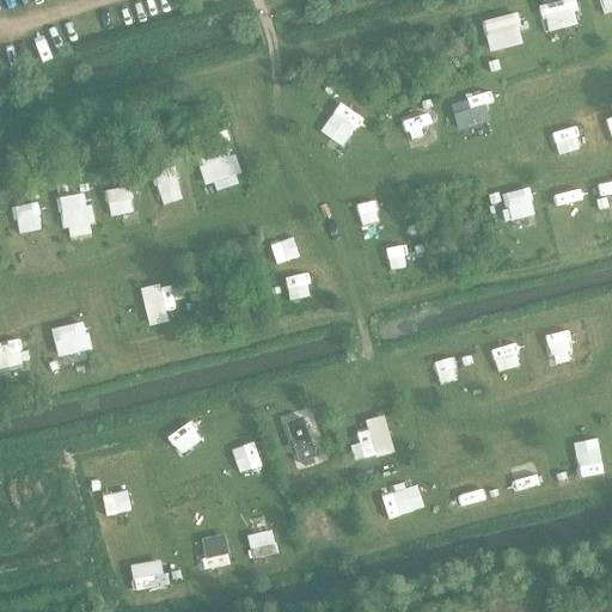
[(569,0),(544,4),(548,28),(575,23),(570,0),(569,0)]
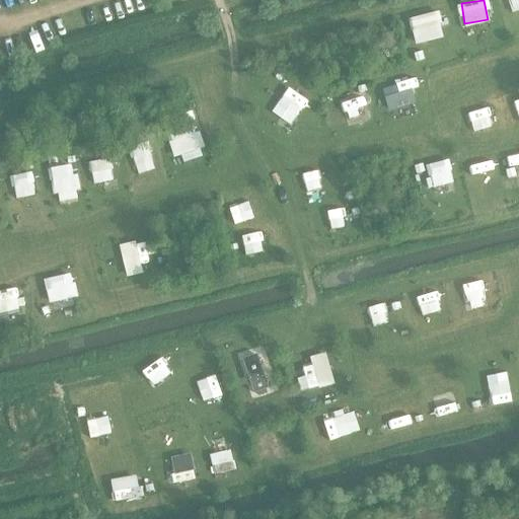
[(518,0),(510,0),(514,11),(518,9),(518,0)]
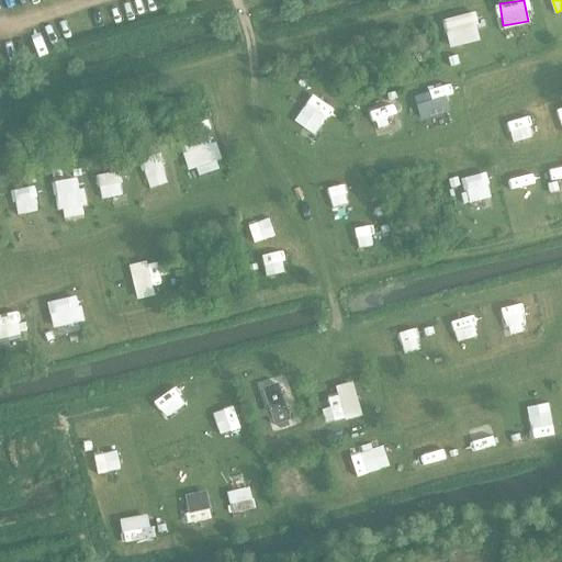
[(452,46),(483,40),(476,11),(446,18),(452,46)]
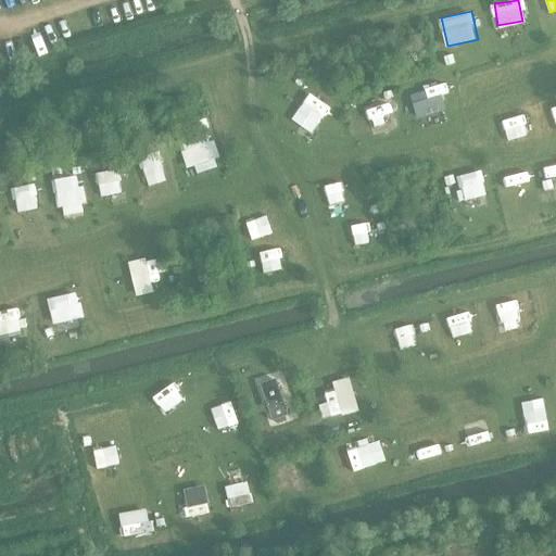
[(412,95),(418,117),(450,109),(443,83),(426,88),(427,91),(412,95)]
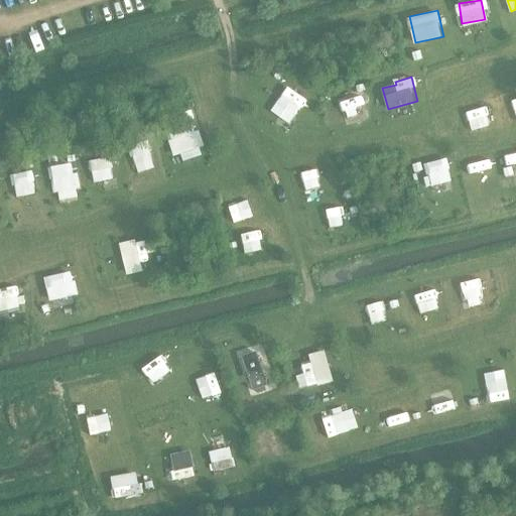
[(281,81),(267,103),(291,119),(305,97),(281,81)]
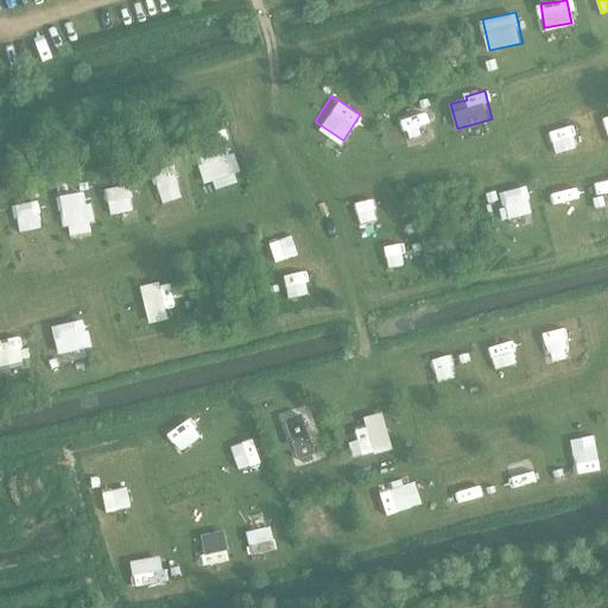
[(429,111),(401,118),(410,147),(437,140),(429,111)]
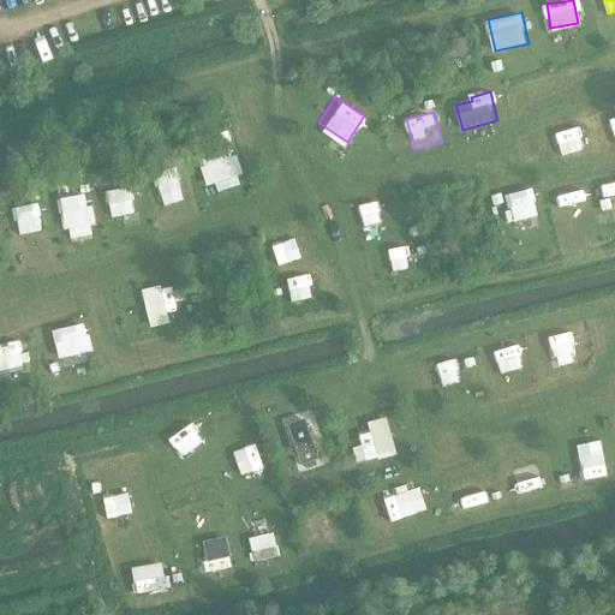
[(614,115),(601,121),(609,145),(614,143),(614,115)]
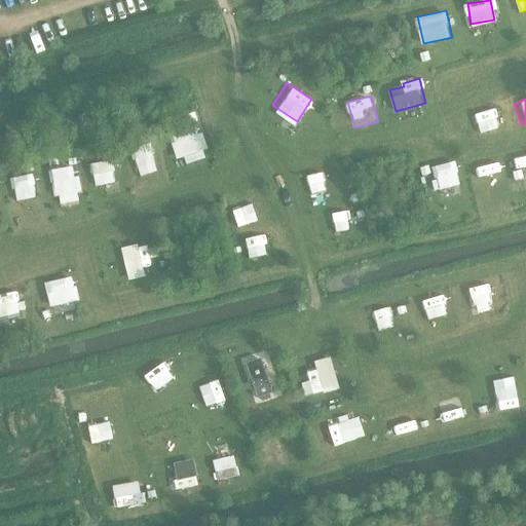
[(478,114),(484,133),(504,126),(499,108),(478,114)]
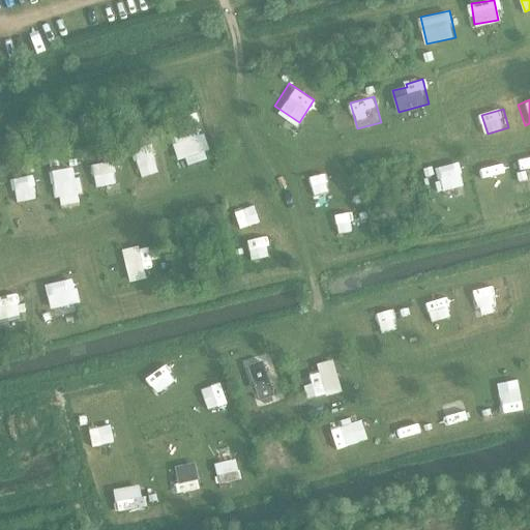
[(175,141),(180,158),(211,149),(205,131),(175,141)]
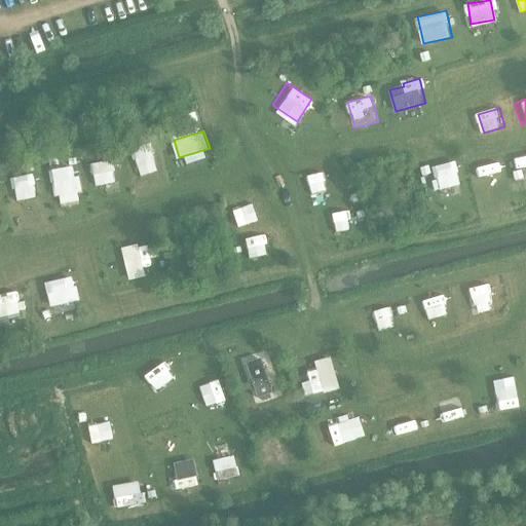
[(159,171),(152,145),(134,150),(142,176),(159,171)]
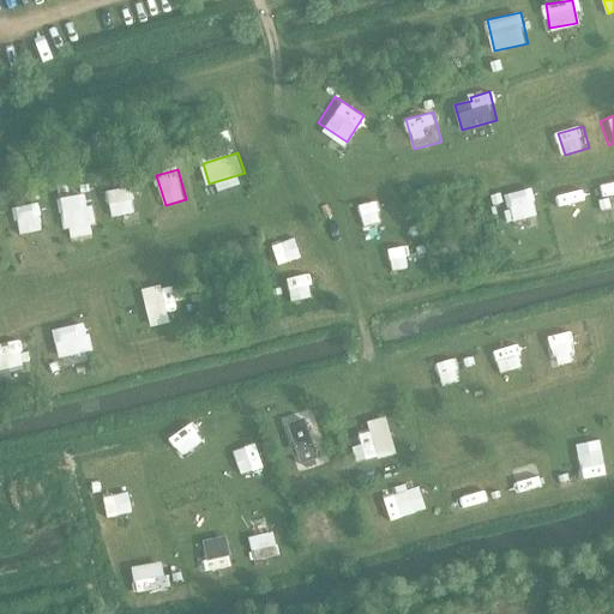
[(136,188),(110,188),(110,215),(136,214),(136,188)]
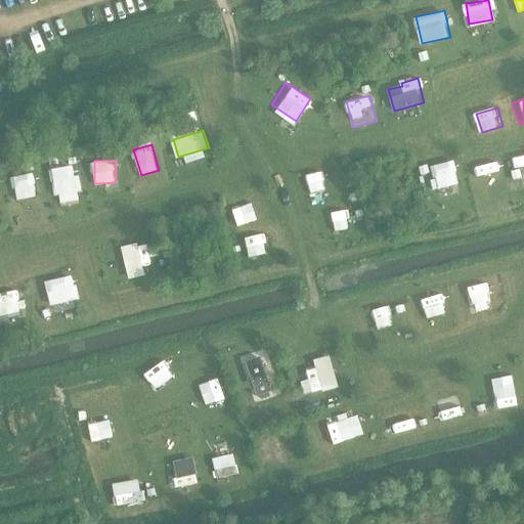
[(437,197),(461,193),(456,161),(434,163),(437,197)]
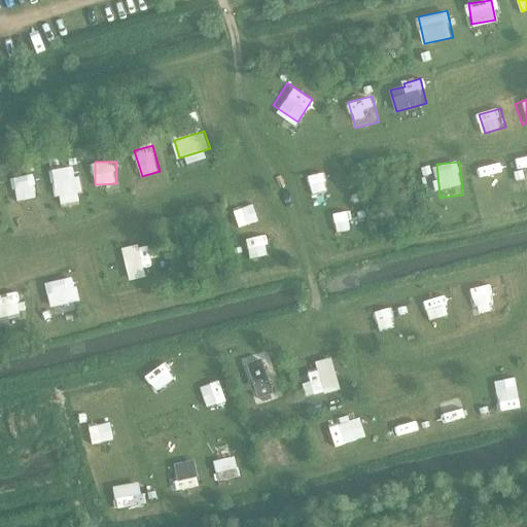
[(80,204),(78,169),(55,170),(56,197),(65,196),(65,205),(80,204)]
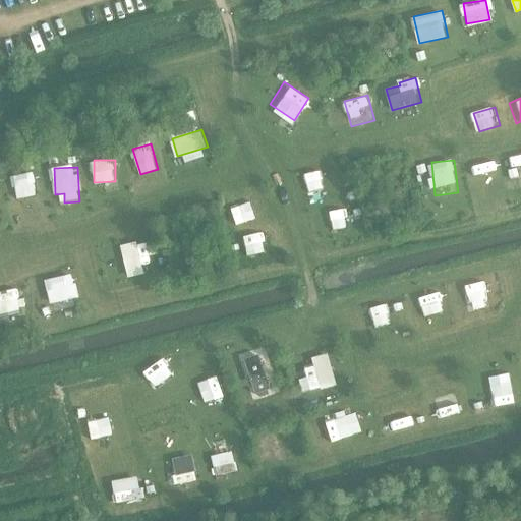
[(313,205),(328,200),(320,170),(304,174),(313,205)]
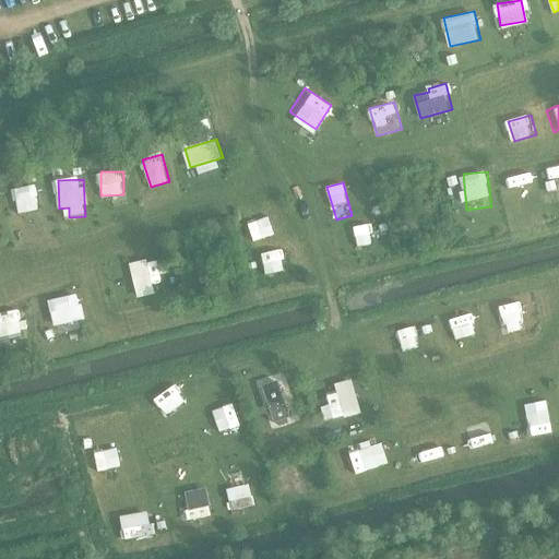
[(19,212),(40,210),(38,187),(16,189),(19,212)]
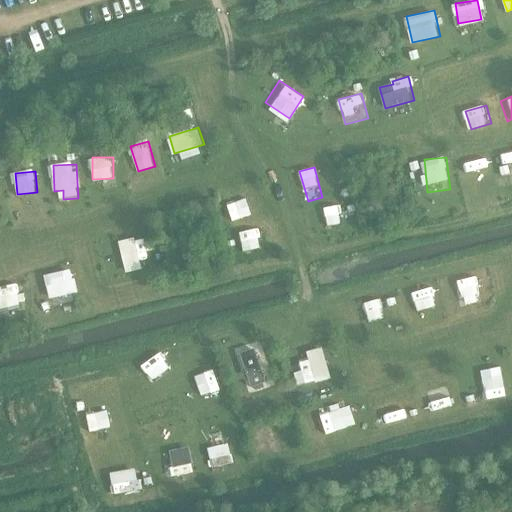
[(141,235),(119,241),(127,272),(148,266),(141,235)]
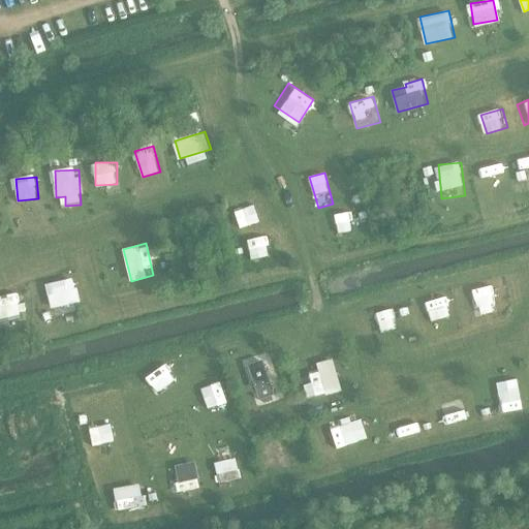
[(0,260),(0,281),(8,279),(3,259),(0,260)]
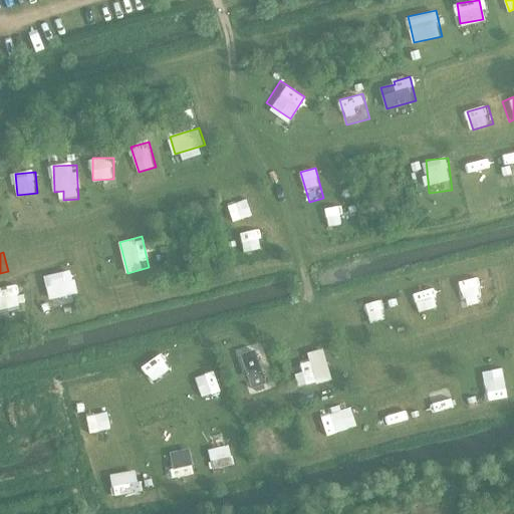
[(68,271),(47,276),(52,295),(73,290),(68,271)]
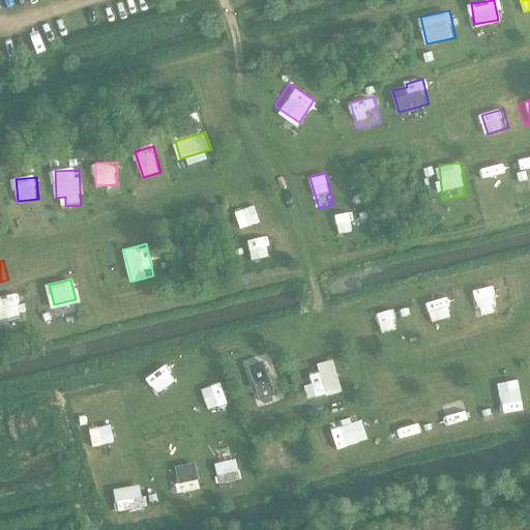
[(0,319),(26,315),(22,293),(0,296),(0,319)]
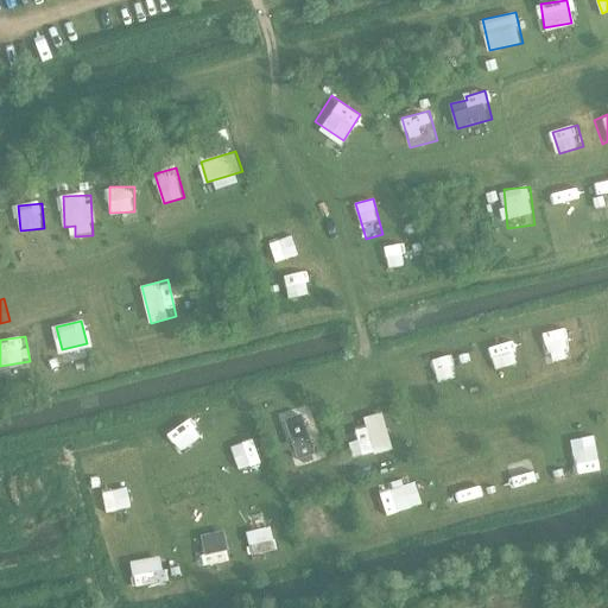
[(384,417),(358,424),(360,434),(350,436),(355,455),(391,445),(384,417)]
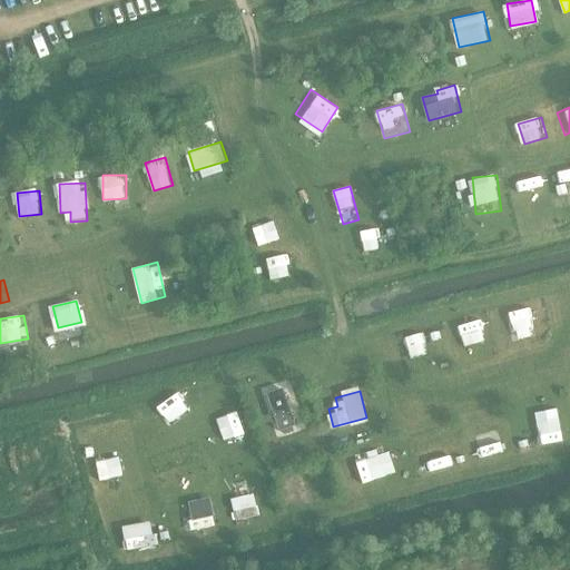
[(284,394),(267,400),(272,414),(278,432),(295,428),(292,419),(288,409),(286,400),(284,394)]
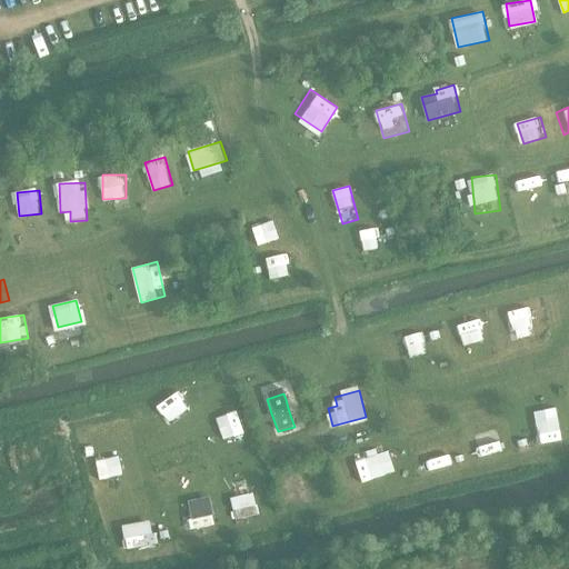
[(481,455),(502,450),(499,429),(478,433),(481,455)]
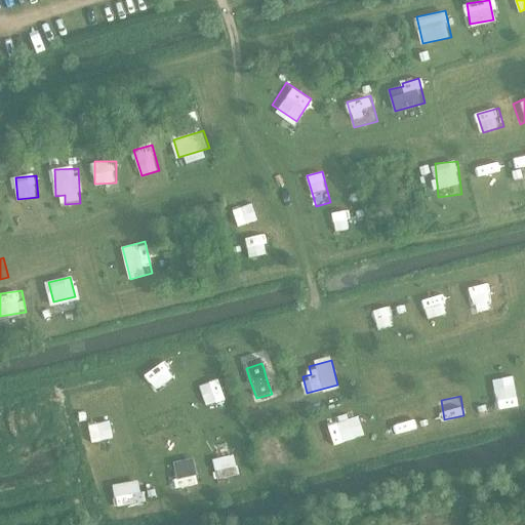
[(330,422),(334,443),(365,438),(362,417),(330,422)]
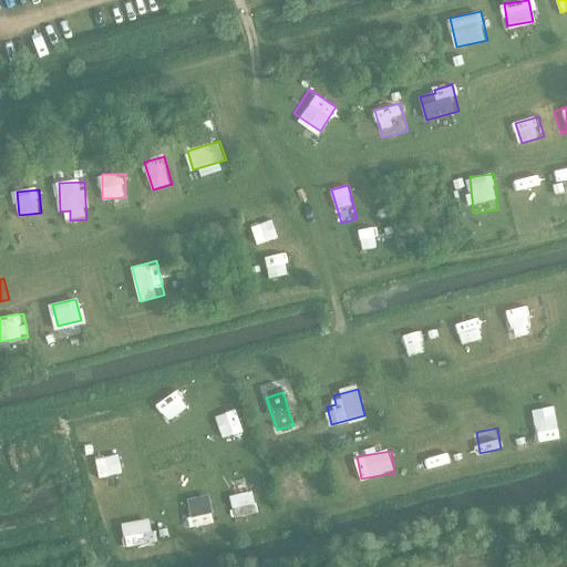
[(195,524),(200,543),(222,537),(216,518),(195,524)]
